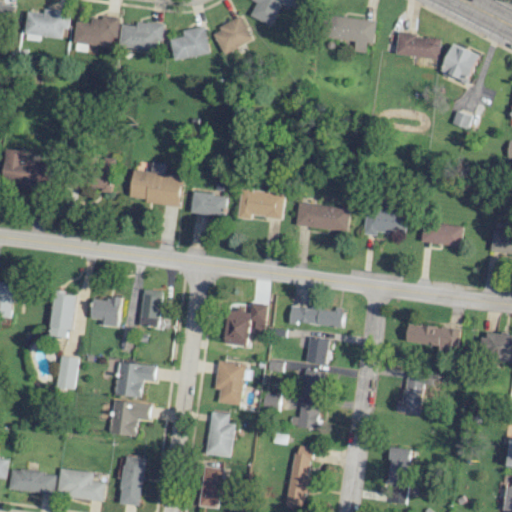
[(253,0),(256,2),(250,15),(271,25),(281,4),(289,7),(292,0),(253,0)]
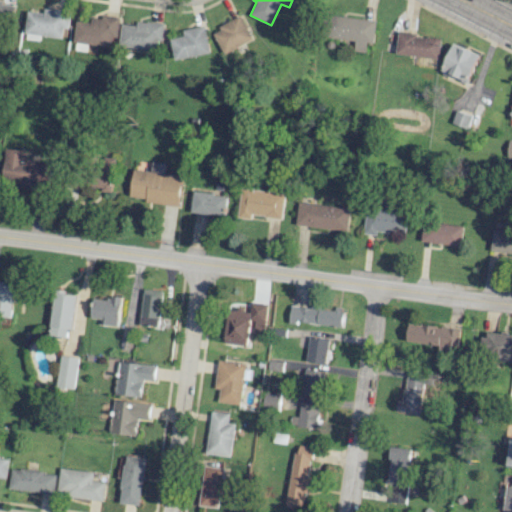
[(25,33),(63,37),(64,28),(69,28),(71,12),(45,8),(44,13),(28,11),(25,33)]
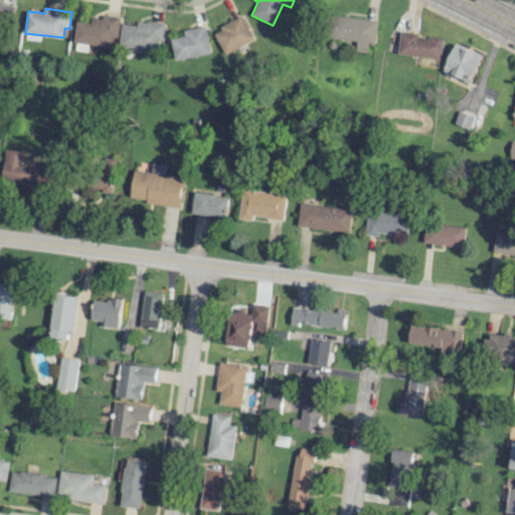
[(121,19),(93,15),(92,22),(77,20),(74,42),(113,47),(114,37),(119,37),(121,19)]
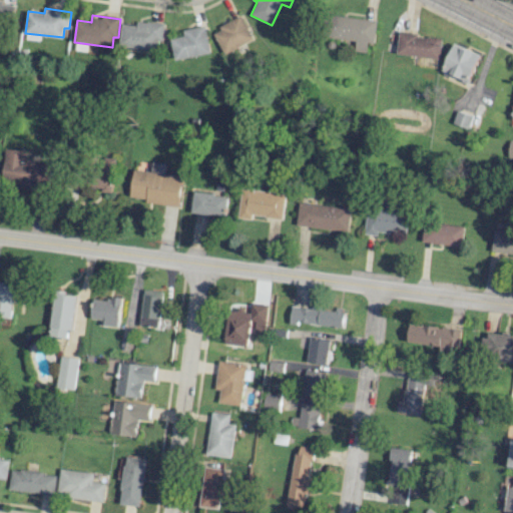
[(377,21),(333,15),(330,37),(356,41),(355,51),(367,52),(368,42),(374,43),(377,21)]
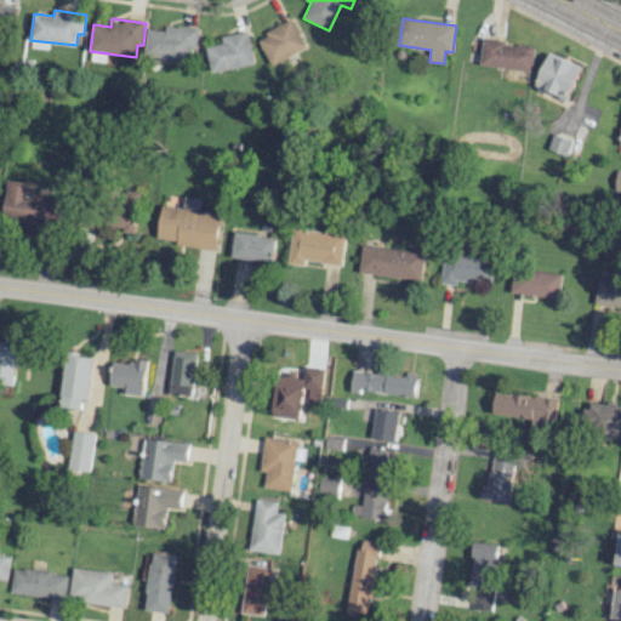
[(272,64),(306,47),(291,20),(257,38),(272,64)]
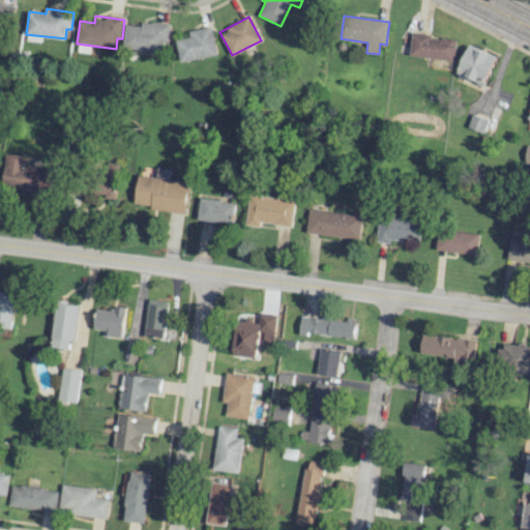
[(126,24),(124,50),(162,53),(163,42),(168,43),(170,24),(142,21),(141,26),(126,24)]
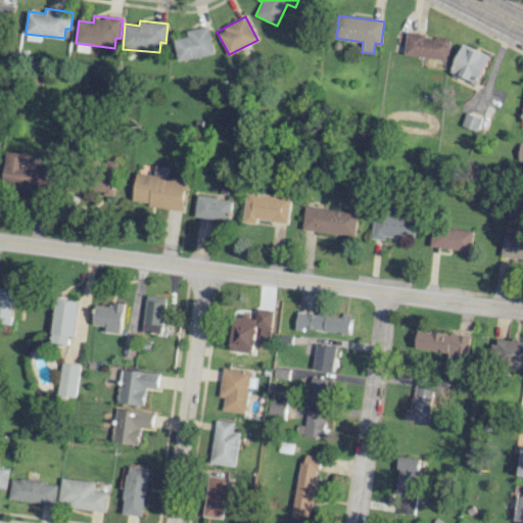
[(187,30),(188,37),(175,39),(178,60),(214,55),(209,27),(187,30)]
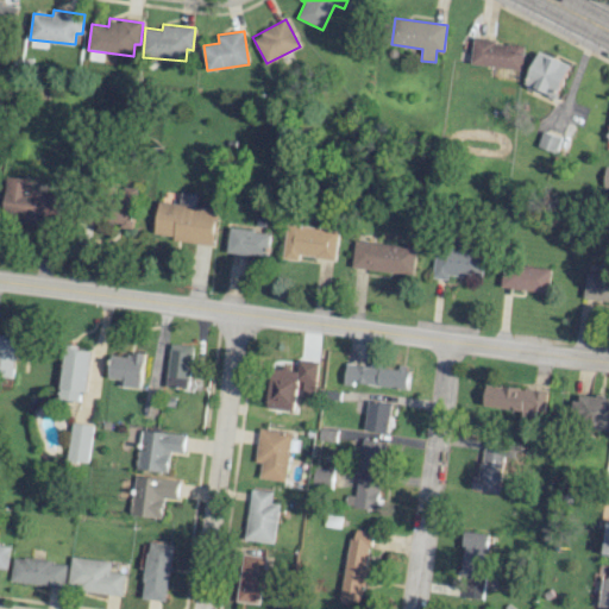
[(471,63),(521,70),(525,45),(475,38),(471,63)]
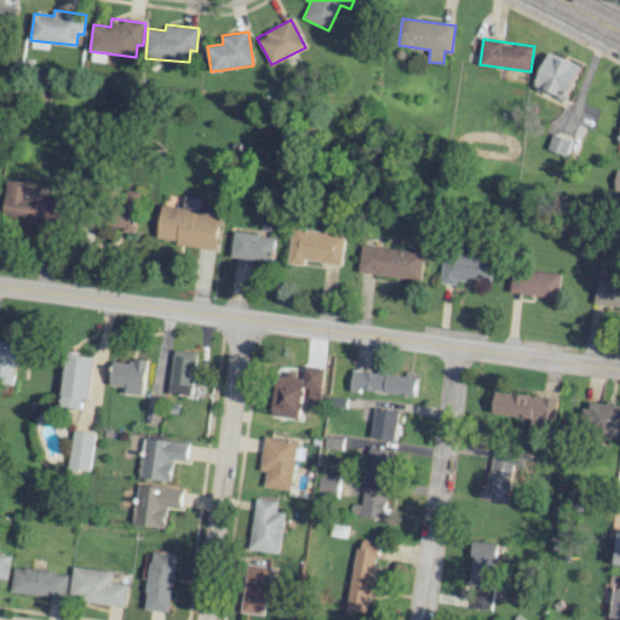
[(534,85),(567,99),(581,67),(549,52),(534,85)]
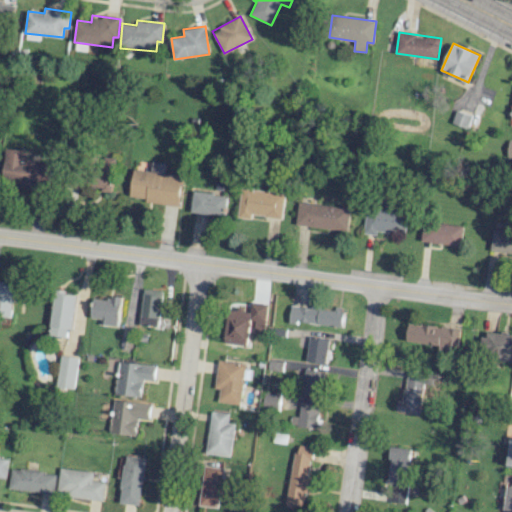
[(471,115),(456,110),(452,123),(467,128),(471,115)]
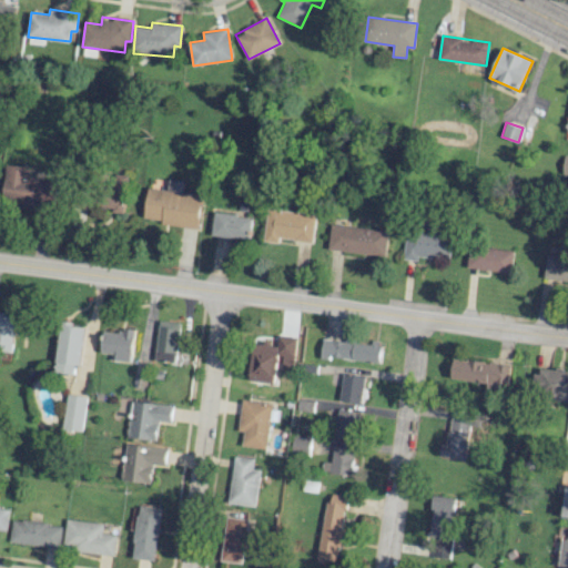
[(29,168),(8,164),(2,200),(52,206),(57,181),(28,176),(29,168)]
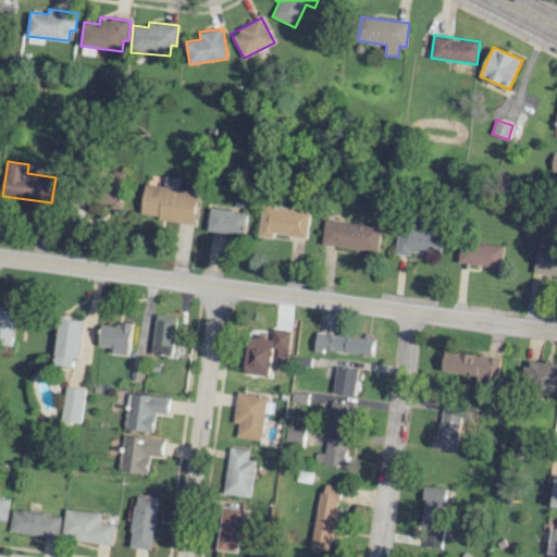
[(199,192),(178,189),(181,177),(166,175),(164,186),(146,184),(141,215),(194,224),(199,192)]
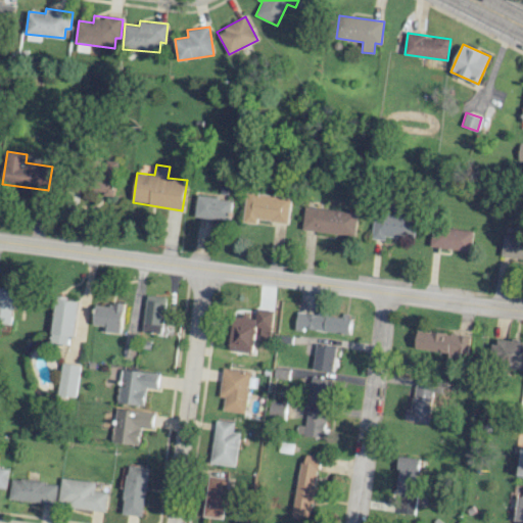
[(243,222),(256,223),(257,220),(288,223),(290,196),(246,193),(243,222)]
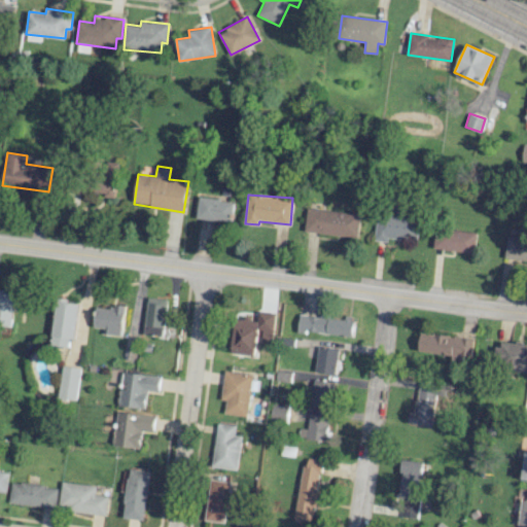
[(197,217),(231,222),(234,202),(200,197),(197,217)]
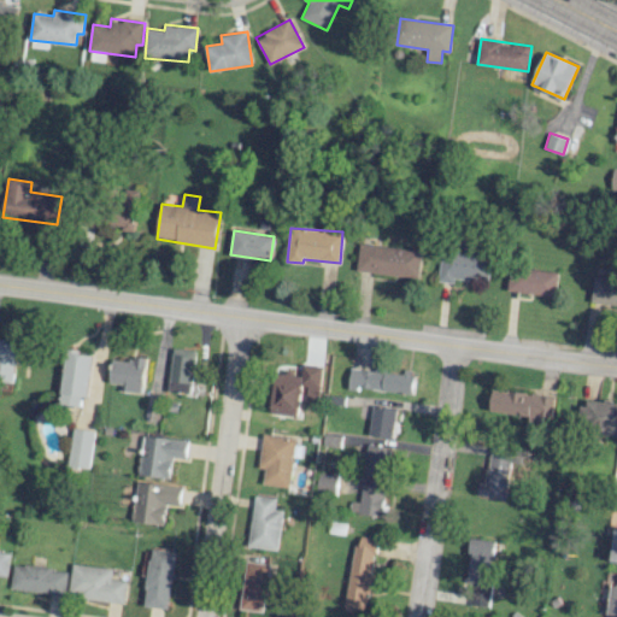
[(418,278),(422,251),(360,244),(357,270),(418,278)]
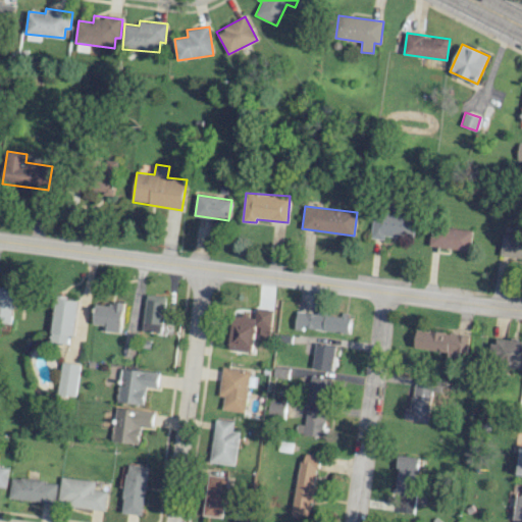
[(415,216),(373,212),(371,238),(383,239),(383,236),(413,239),(415,216)]
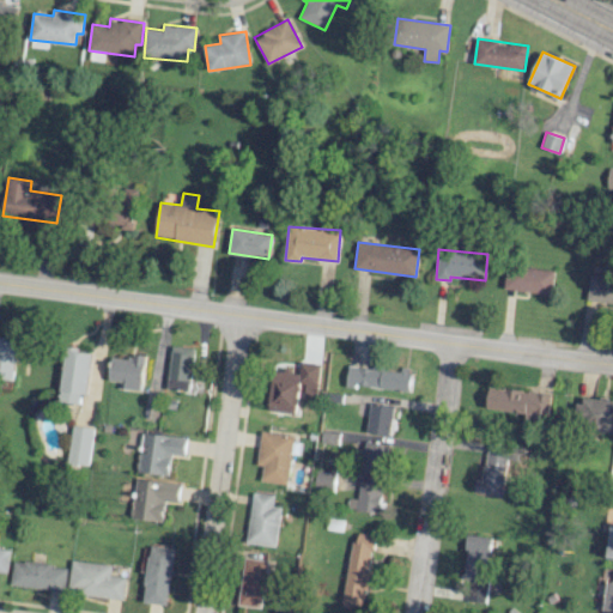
[(554,269),(508,265),(505,290),(552,293),(554,269)]
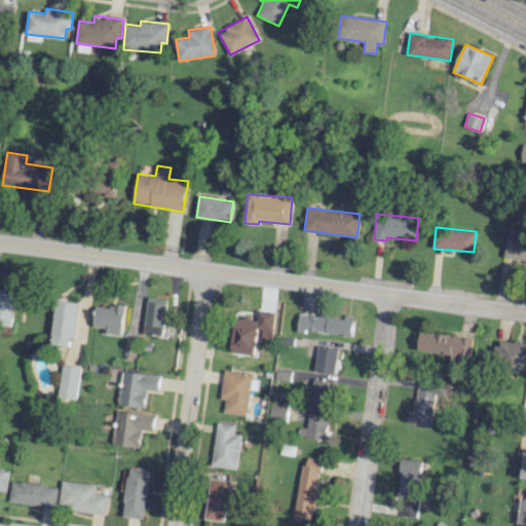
[(525,260),(525,237),(522,237),(523,230),(516,228),(515,236),(506,235),(502,257),(525,260)]
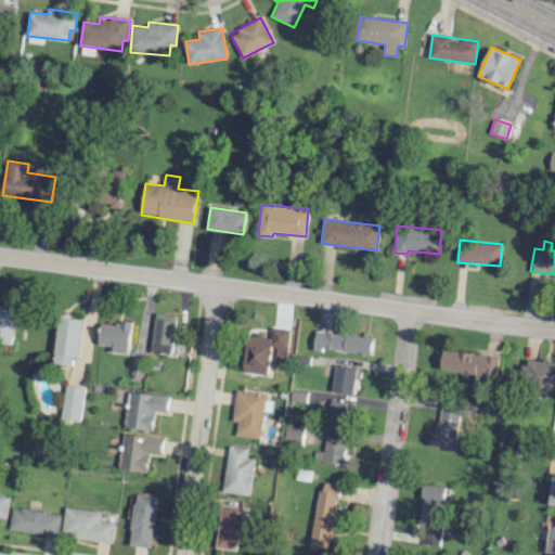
[(153,352),(172,353),(175,314),(154,313),(153,352)]
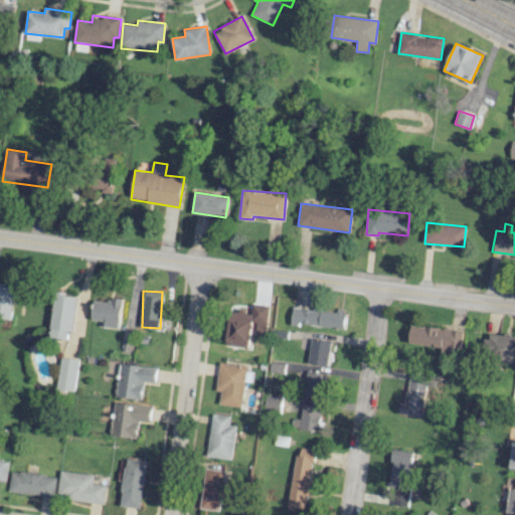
[(75,297),(55,295),(51,338),(71,340),(75,297)]
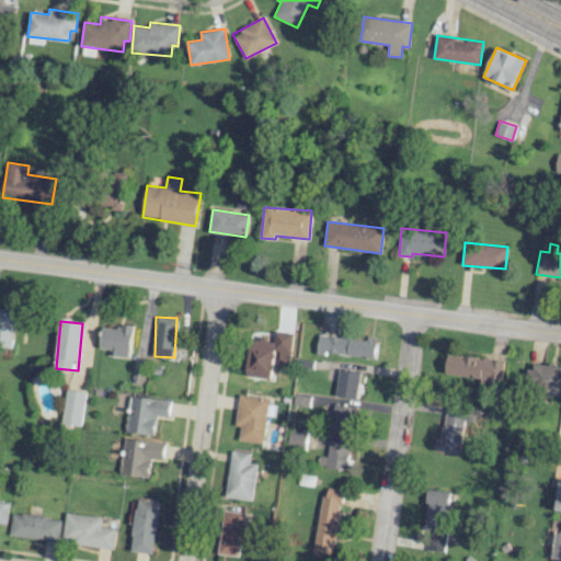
[(101,348),(114,350),(114,356),(130,357),(133,328),(103,325),(101,348)]
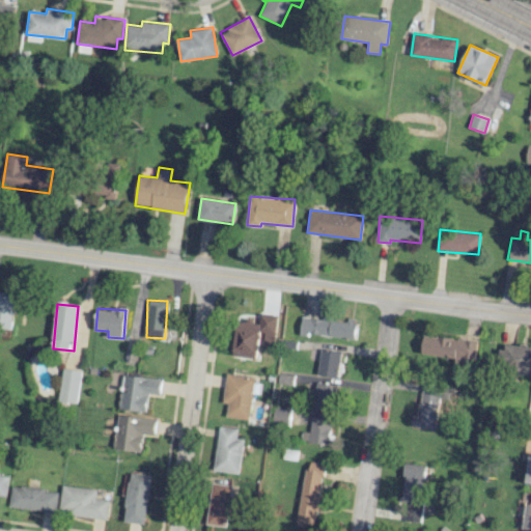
[(355,339),(356,320),(322,316),(322,318),(301,316),(299,333),(355,339)]
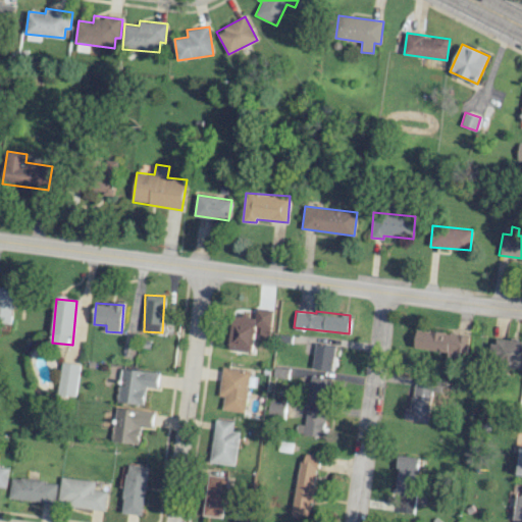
[(228,350),(252,352),(256,318),(232,315),(228,350)]
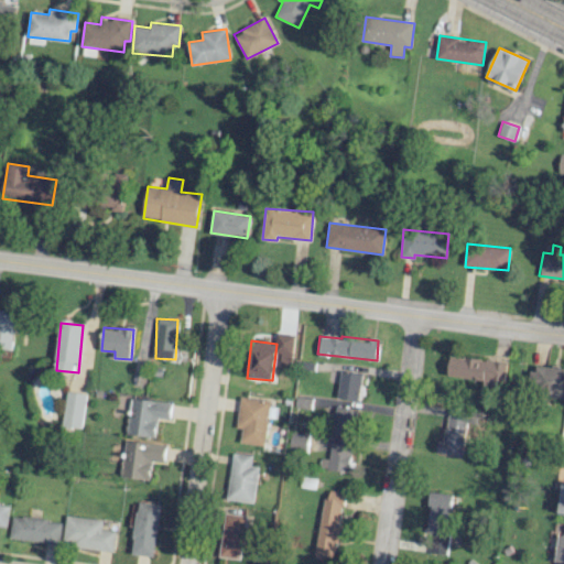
[(446,376),(503,386),(507,364),(449,355),(446,376)]
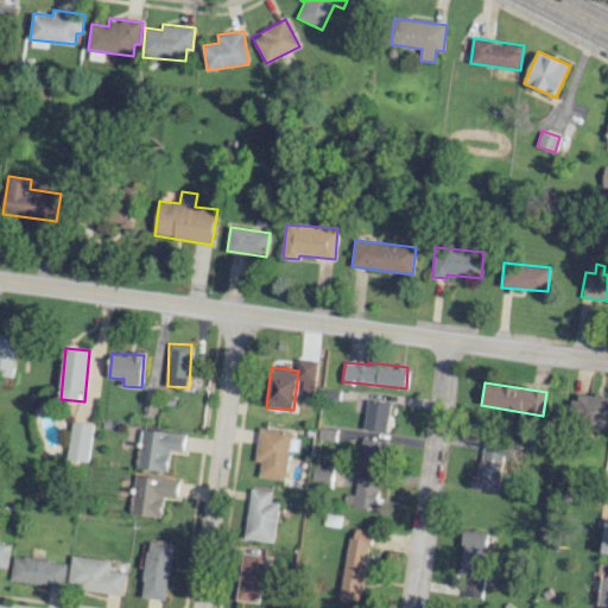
[(572,423),(607,426),(607,397),(576,393),(572,423)]
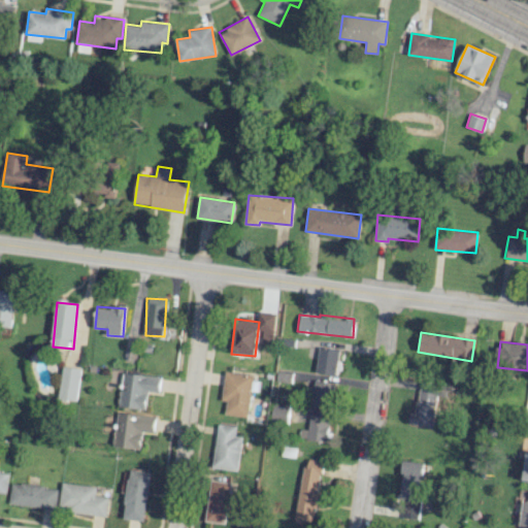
[(316,373),(336,374),(338,350),(318,348),(316,373)]
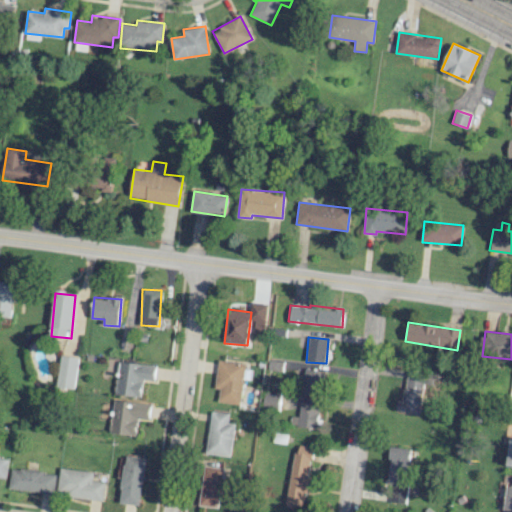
[(72,391),(79,358),(62,354),(55,387),(72,391)]
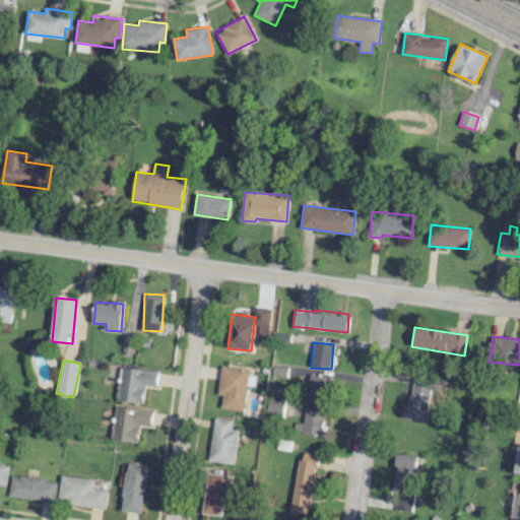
[(158,372),(121,366),(116,399),(143,403),(145,385),(156,387),(158,372)]
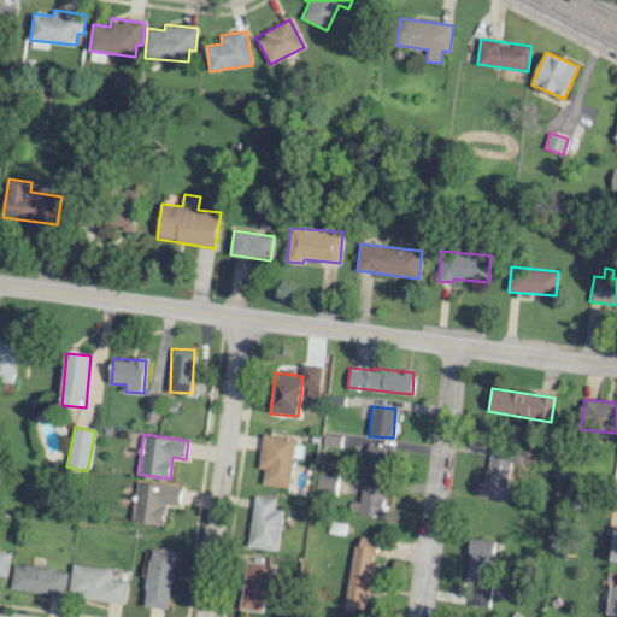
[(295,438),(263,434),(258,468),(264,469),(263,483),(288,487),(295,438)]
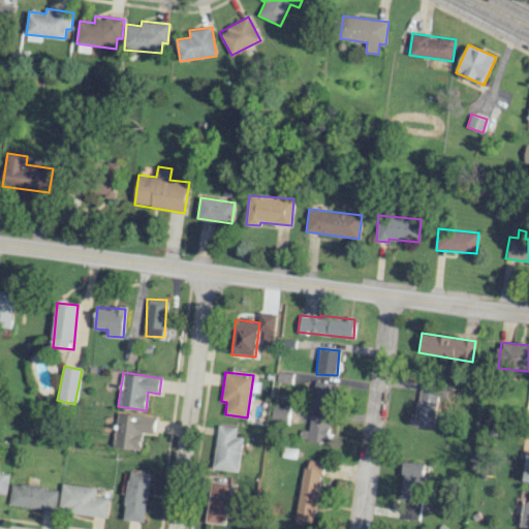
[(331,409),(335,383),(315,380),(311,406),(331,409)]
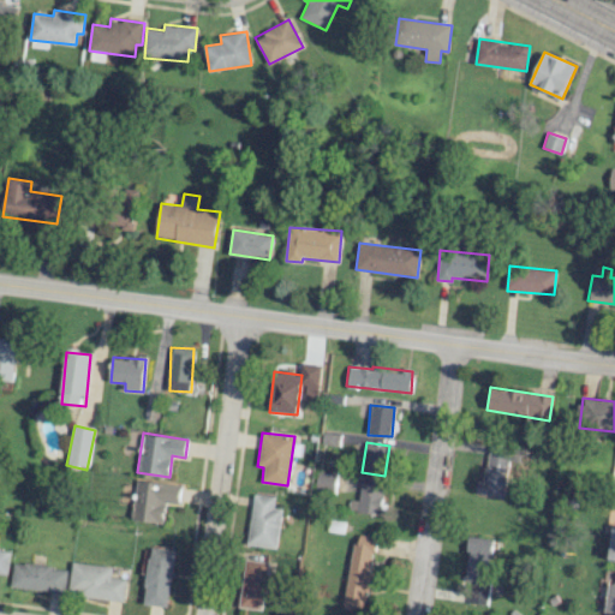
[(479,494),(503,497),(507,461),(517,463),(519,449),(487,446),(479,494)]
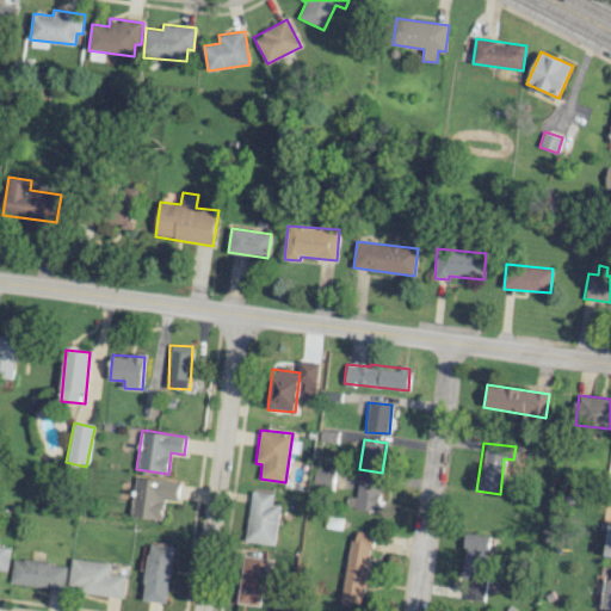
[(333,469),(314,469),(313,488),(333,489),(333,469)]
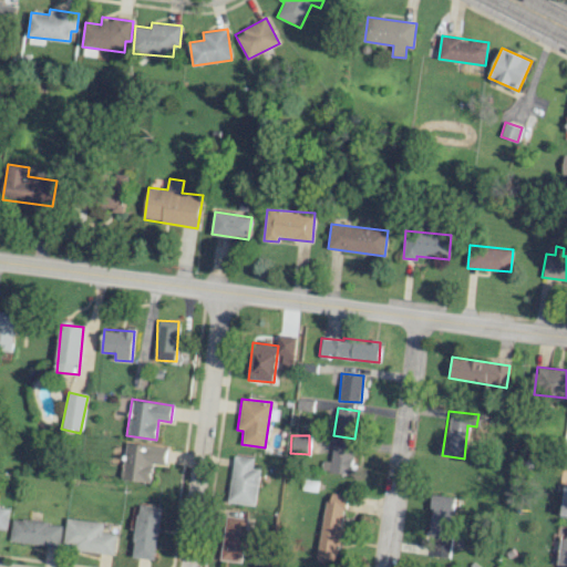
[(122,480),(150,483),(152,464),(165,465),(167,447),(126,443),(122,480)]
